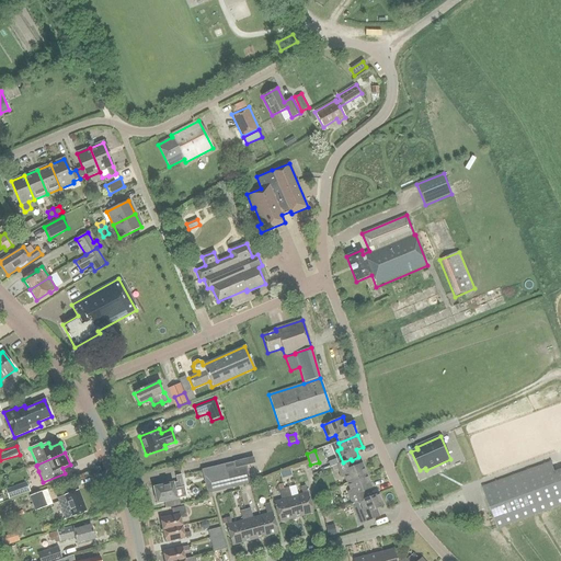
[(344,477),(347,484),(367,477),(362,464),(354,467),(352,460),(351,459),(343,462),(336,465),(342,478),(344,477)]
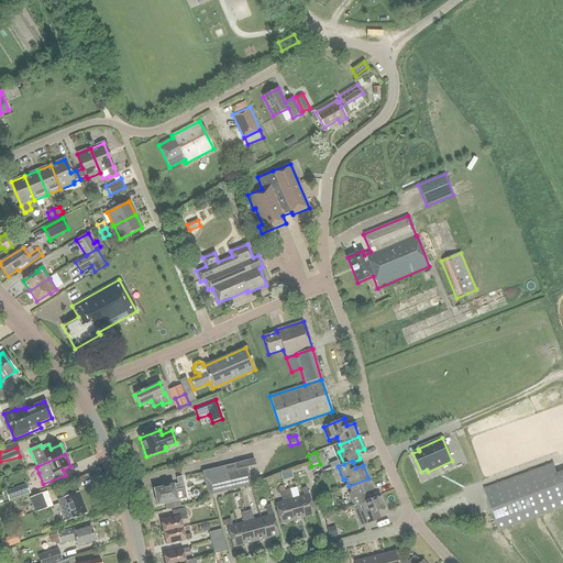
[(562,471),(556,474),(553,464),(510,479),(497,485),(484,489),(499,531),(562,507),(562,471)]
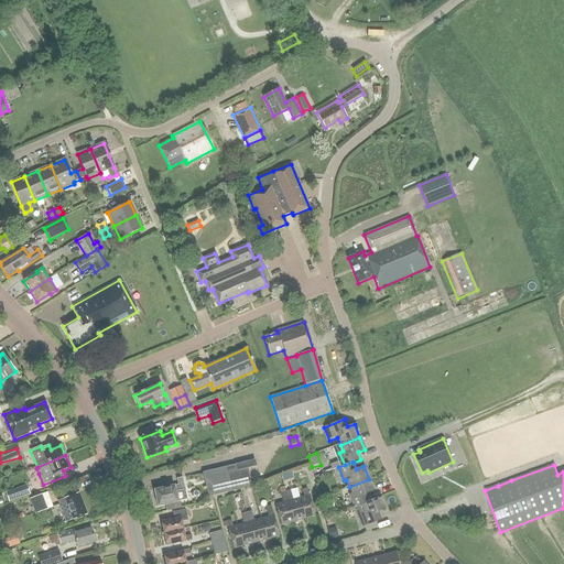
[(208,497),(251,486),(248,469),(237,472),(235,466),(203,474),(208,497)]
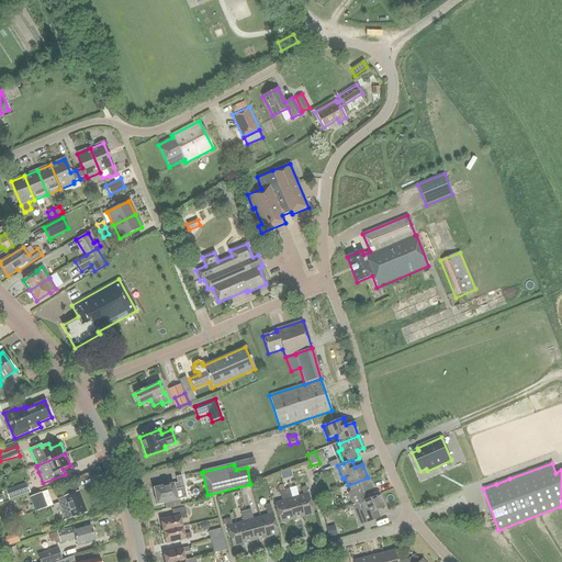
[(173,484),(154,489),(157,505),(164,503),(166,509),(180,506),(179,499),(187,498),(181,476),(176,478),(177,484),(173,484)]
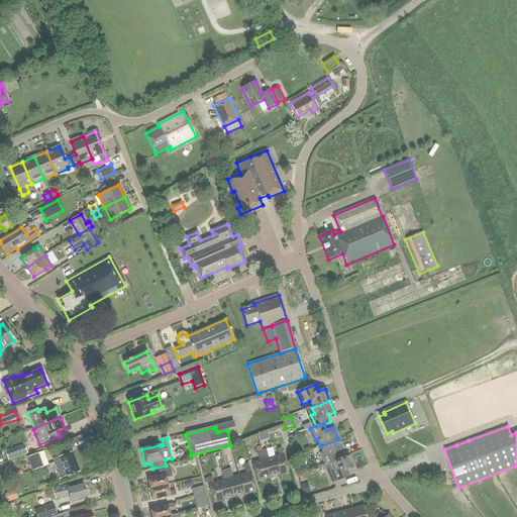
[(343,451),(338,439),(320,446),(322,452),(319,453),(324,466),(330,462),(338,459),(336,453),(343,451)]
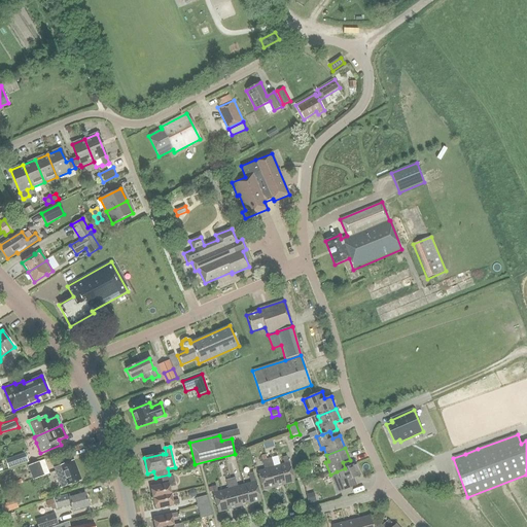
[(25,453),(5,460),(8,469),(28,462),(25,453)]
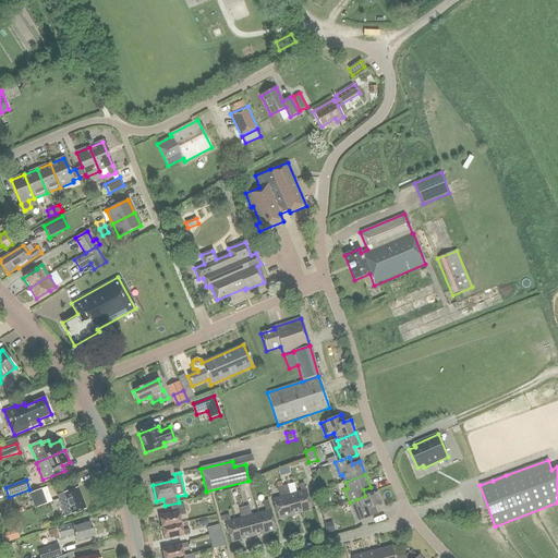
[(301,492),(295,493),(302,512),(312,510),(306,489),(305,489),(304,483),(299,484),(301,492)]
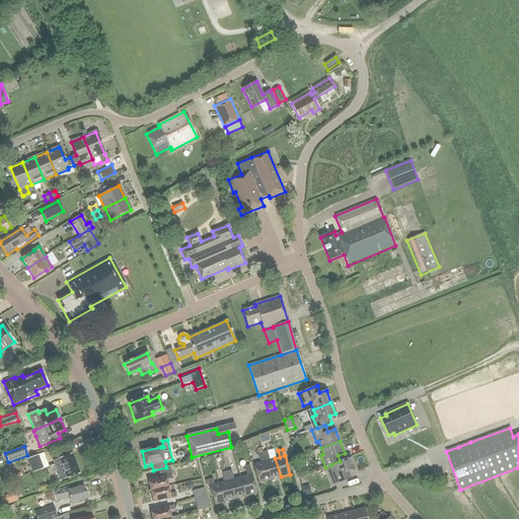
[(267,451),(263,452),(270,479),(281,476),(275,458),(270,459),(267,451)]
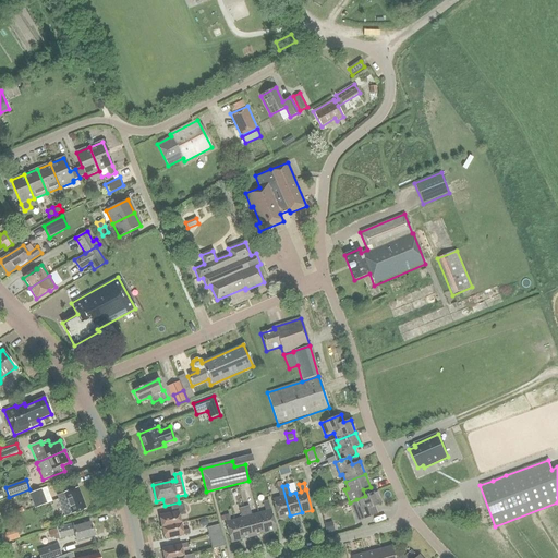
[(278,519),(290,516),(282,486),(277,487),(280,497),(273,499),(278,519)]
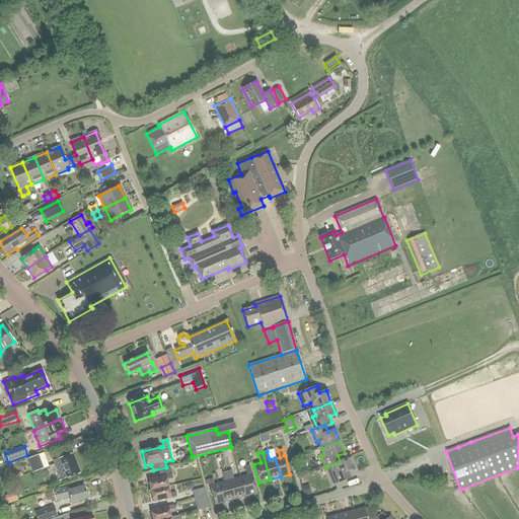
[(79,473),(72,454),(53,461),(61,480),(79,473)]
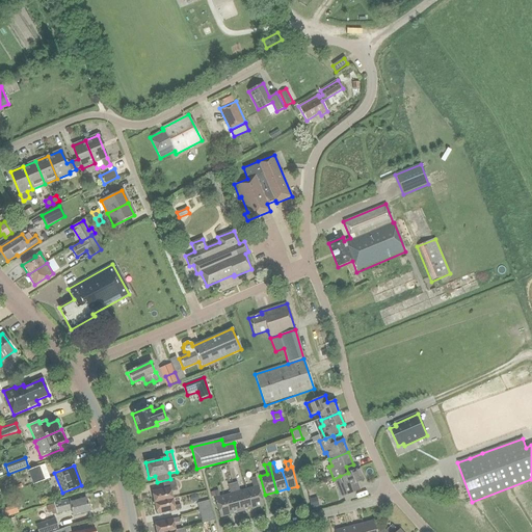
[(45,481),(40,467),(28,471),(33,485),(45,481)]
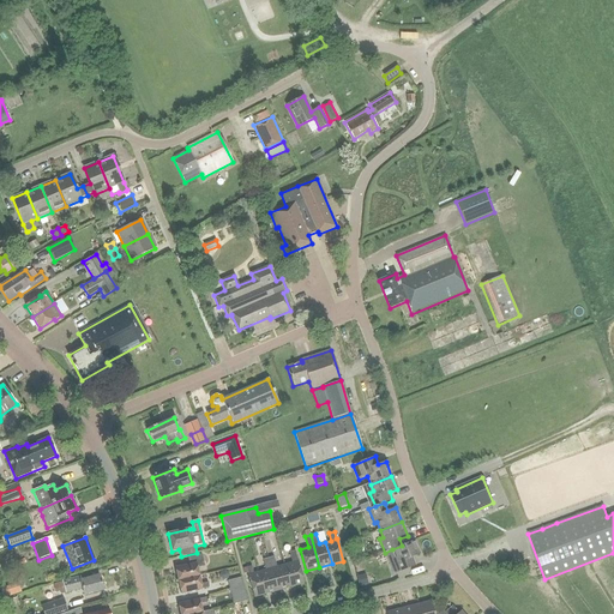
[(420,555),(414,541),(402,546),(392,549),(396,558),(392,559),(398,573),(415,566),(411,559),(420,555)]
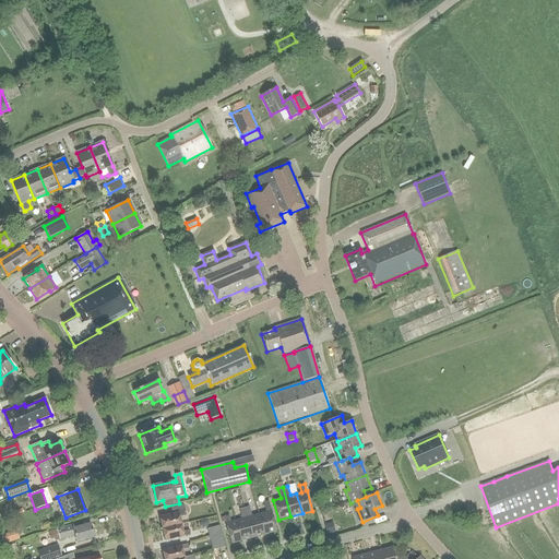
[(266,512),(259,514),(264,534),(276,531),(271,508),(270,508),(269,501),(263,502),(266,512)]
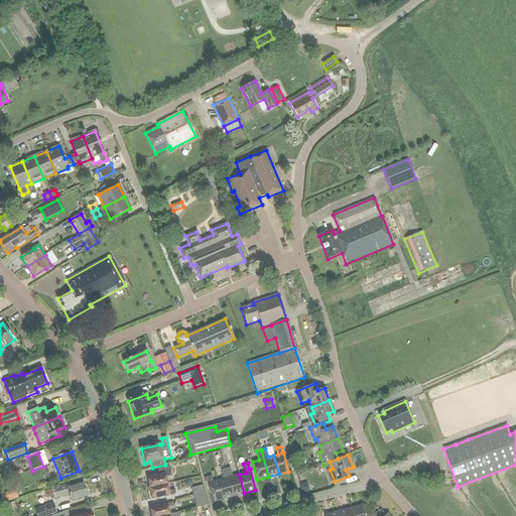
[(147,477),(149,488),(167,484),(165,477),(171,476),(169,466),(157,468),(159,474),(147,477)]
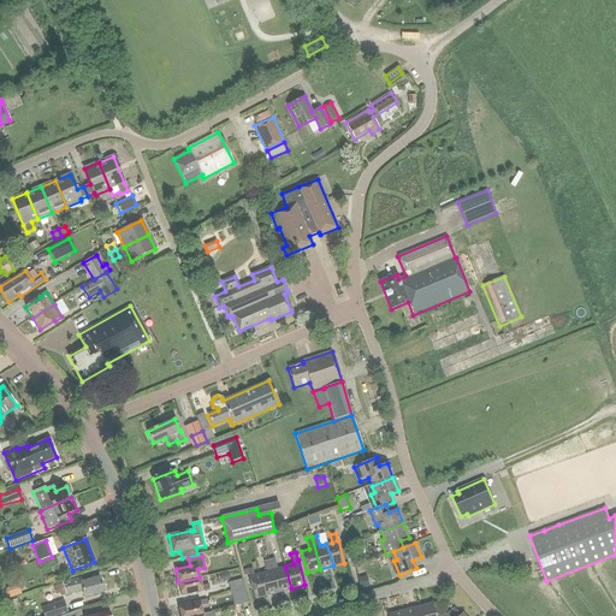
[(274,558),(270,560),(278,592),(291,588),(285,567),(278,568),(274,558)]
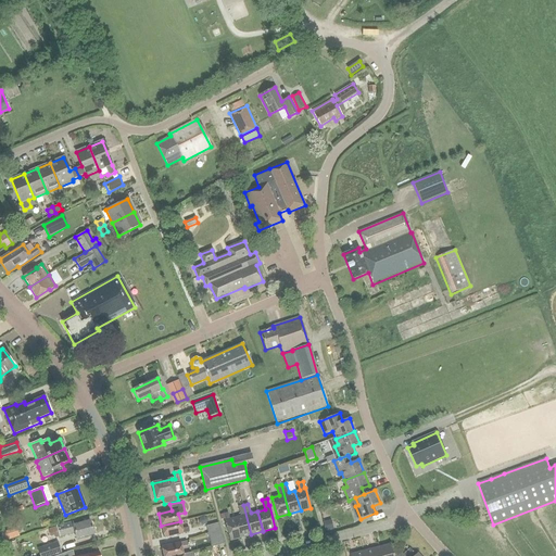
[(241,516),(235,517),(240,538),(251,534),(243,505),(238,506),(241,516)]
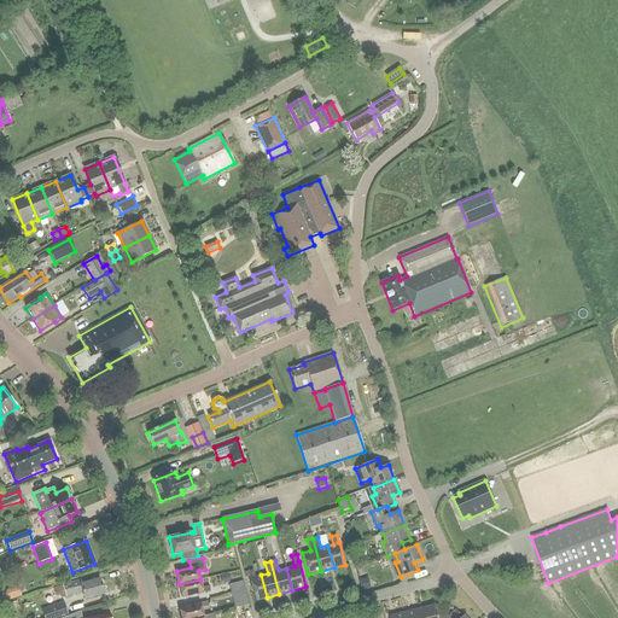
[(256,601),(267,598),(261,575),(255,577),(254,570),(248,571),(250,578),(256,601)]
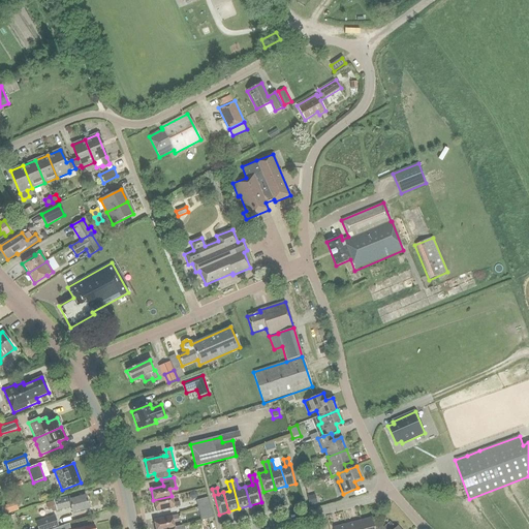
[(70,500),(69,497),(53,501),(56,511),(70,507),(72,512),(89,508),(86,496),(70,500)]
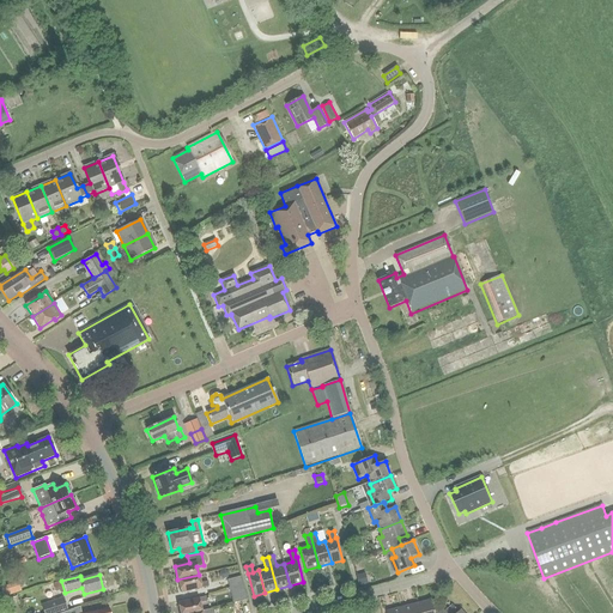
[(200,583),(199,575),(177,580),(181,593),(208,586),(207,581),(200,583)]
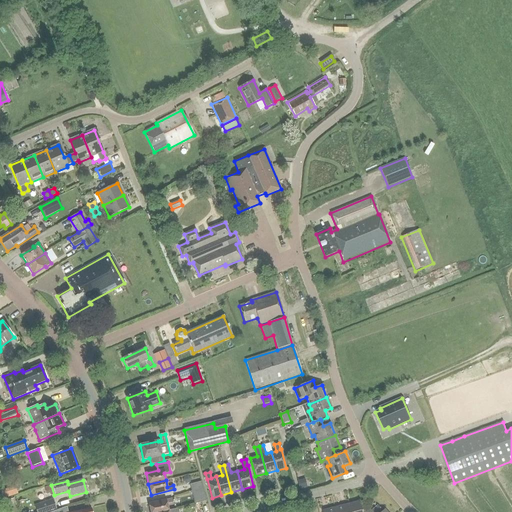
[(192,491),(203,488),(201,482),(190,485),(192,491)]
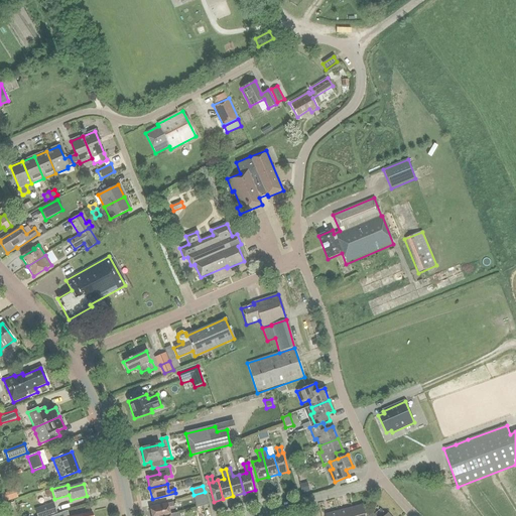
[(0,495),(3,503),(19,497),(15,487),(0,492),(0,495)]
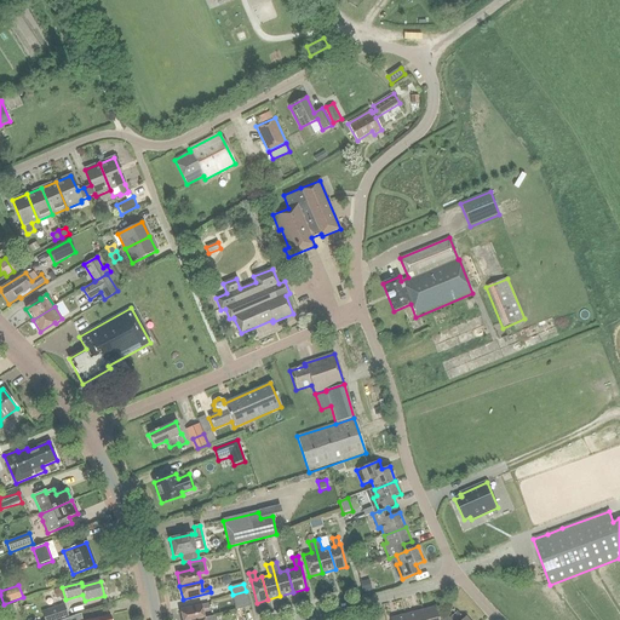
[(250,607),(246,591),(233,595),(236,610),(244,609),(250,607)]
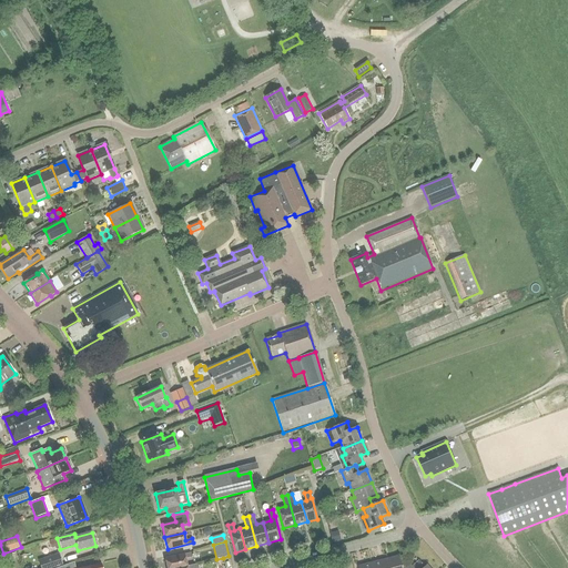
[(169,557),(164,558),(166,567),(178,567),(186,566),(185,559),(192,557),(191,553),(169,557)]
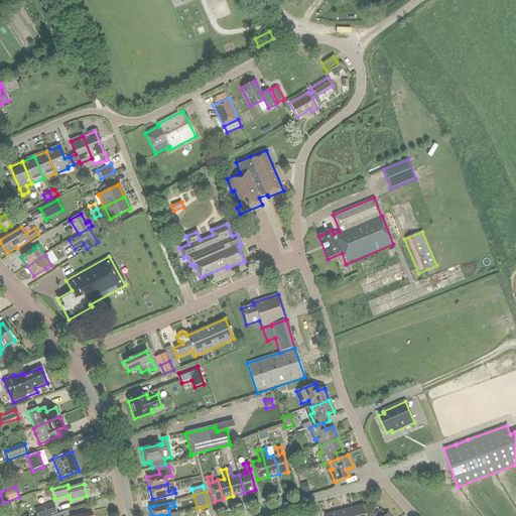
[(1,508),(3,514),(16,509),(14,503),(1,508)]
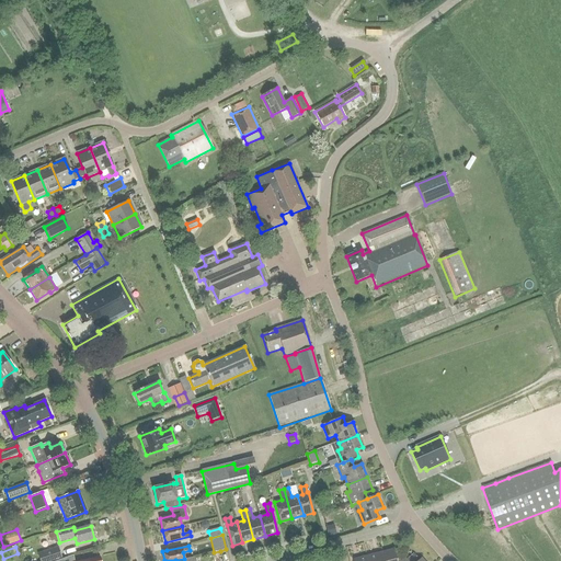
[(39,560),(56,560),(61,559),(58,547),(37,553),(39,560)]
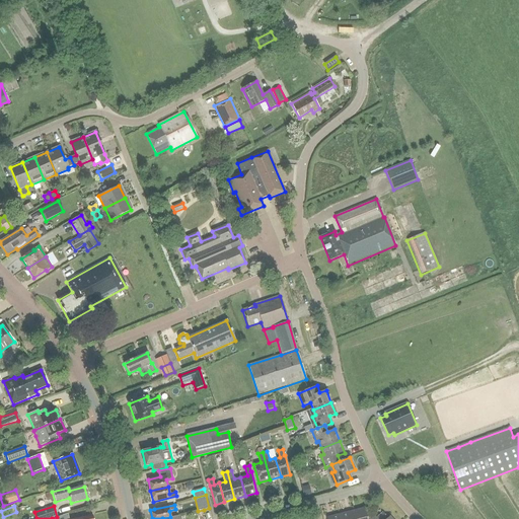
[(353,518),(373,518),(374,517),(367,518),(364,508),(351,512),(353,518)]
